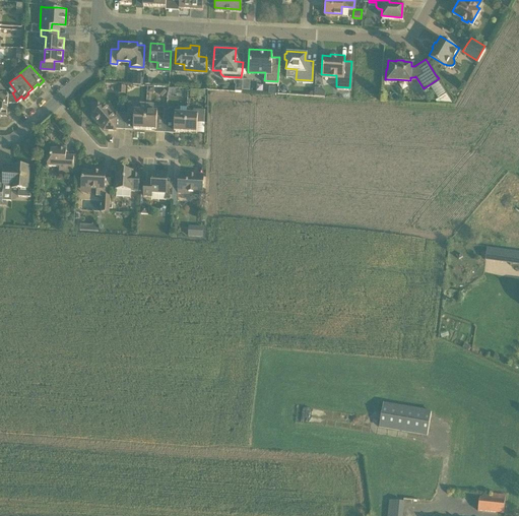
[(161,85),(157,90),(161,94),(166,89),(161,85)]
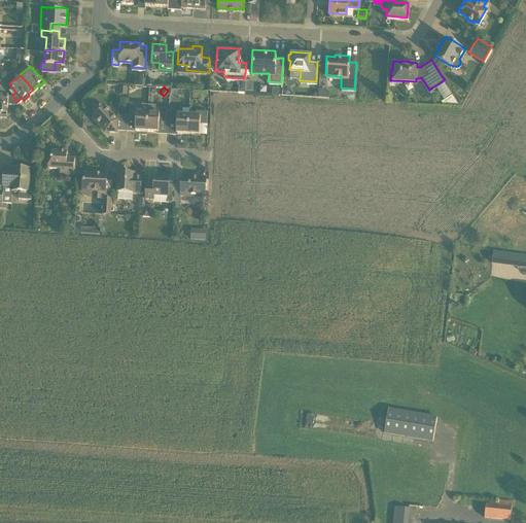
[(7,102),(16,102),(12,94),(0,92),(0,114),(6,115),(6,105),(7,105),(7,102)]
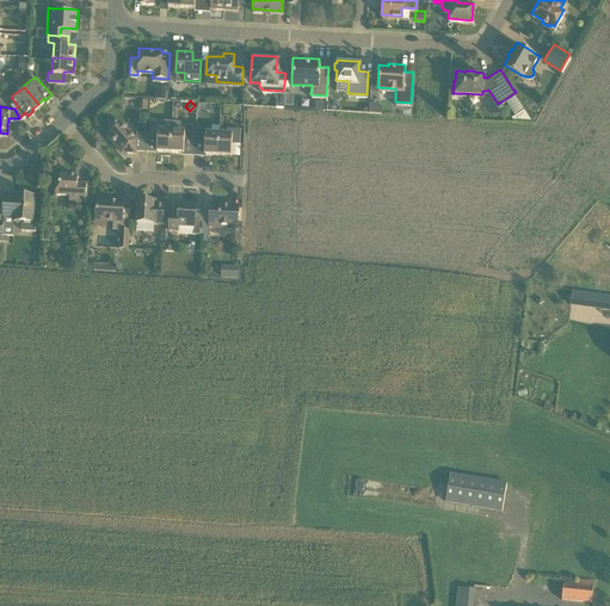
[(512,117),(530,118),(523,107),(511,115),(512,117)]
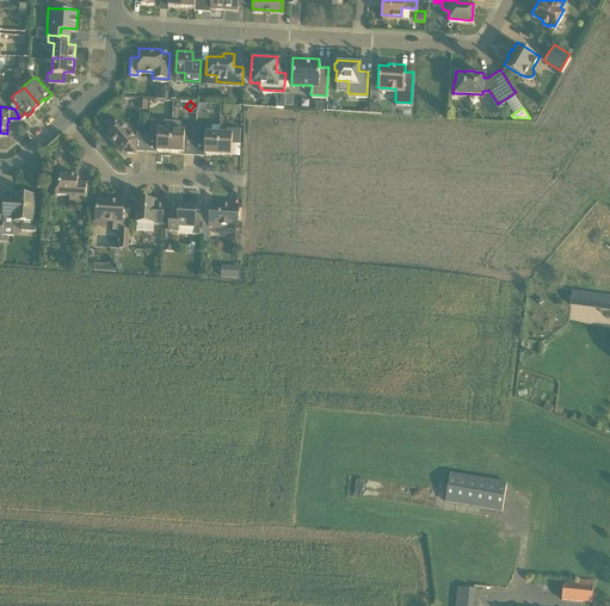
[(155,148),(170,149),(171,118),(162,118),(151,117),(151,121),(149,130),(149,136),(156,136),(155,148)]
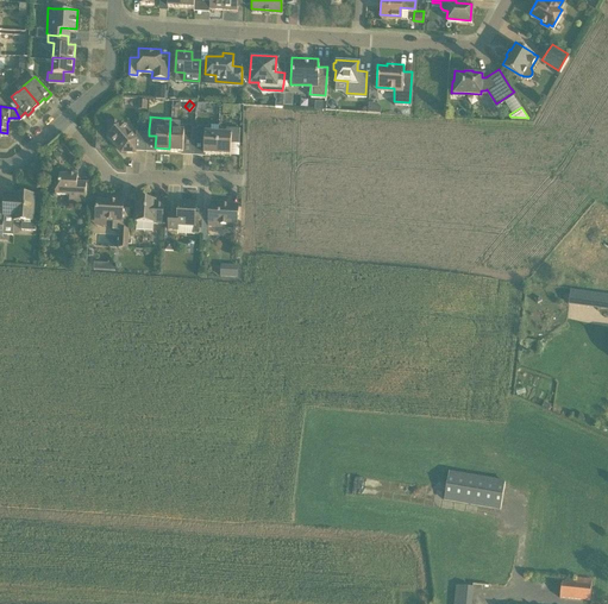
[(170,118),(169,149),(182,149),(182,138),(190,138),(192,123),(179,123),(179,118),(170,118)]
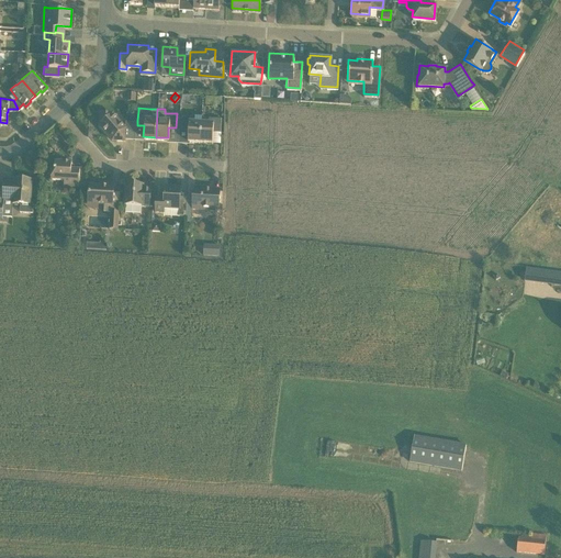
[(111,110),(99,110),(99,122),(111,137),(124,137),(124,123),(111,110)]
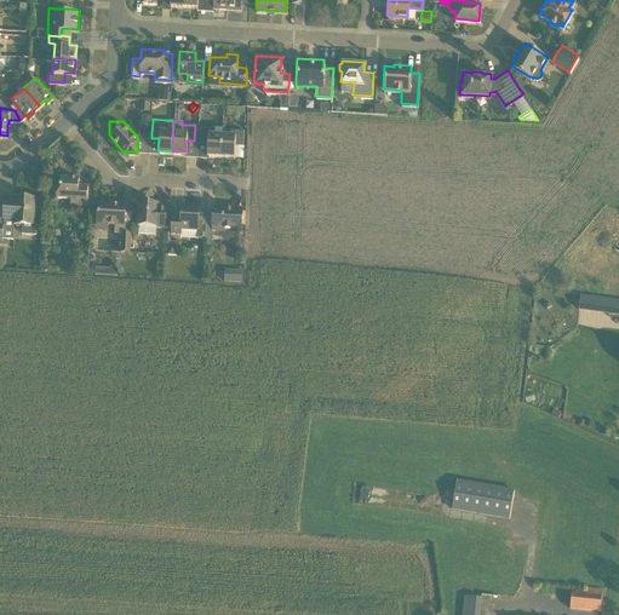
[(206,153),(208,154),(221,154),(222,133),(213,133),(213,126),(200,125),(200,128),(199,141),(207,142),(206,153)]
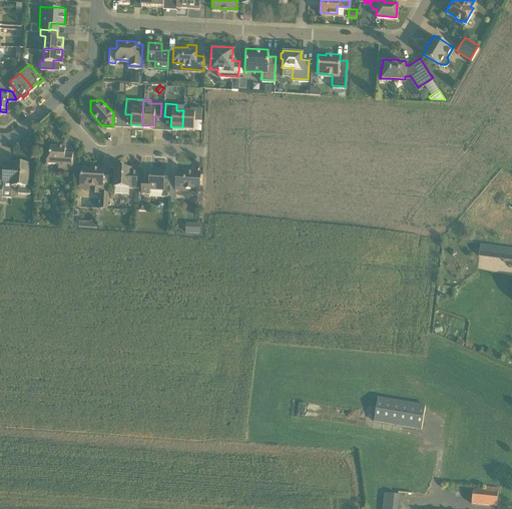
[(190,109),(183,109),(182,127),(193,128),(193,118),(200,118),(200,105),(190,105),(190,109)]
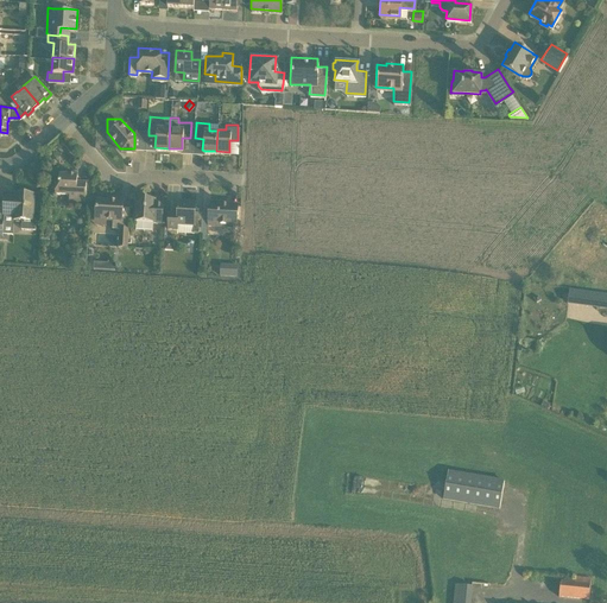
[(58,171),(58,181),(56,181),(55,191),(69,192),(68,198),(84,198),(86,179),(76,179),(76,172),(68,172),(68,171),(67,169),(63,169),(61,170),(61,171),(58,171)]
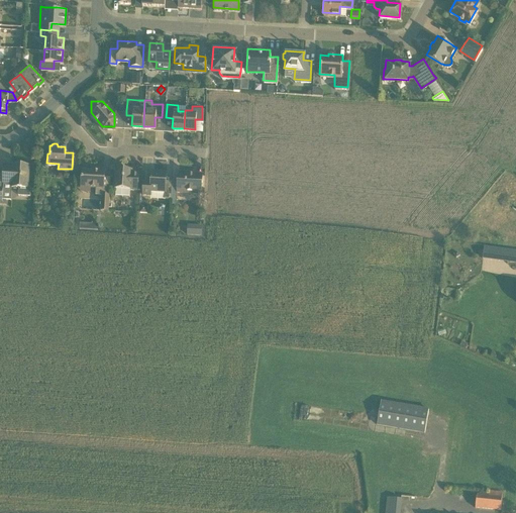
[(2,180),(1,183),(4,183),(11,184),(17,184),(17,193),(29,193),(29,185),(27,185),(28,166),(28,163),(12,162),(12,165),(3,164),(2,166),(2,171),(2,180)]
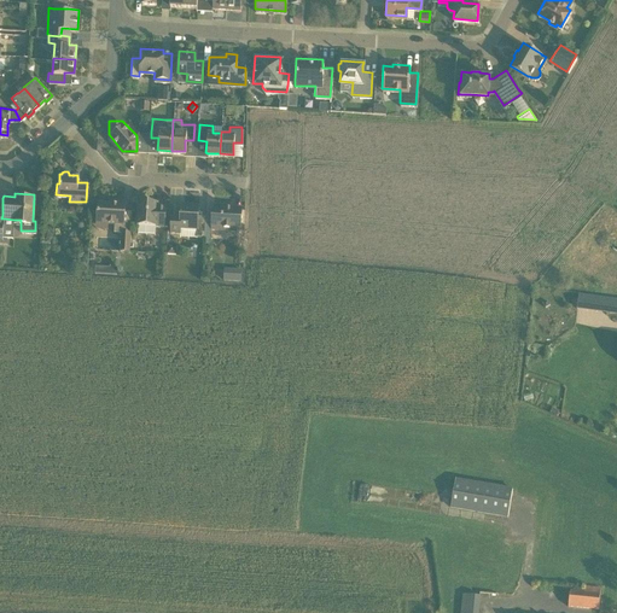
[(97,220),(108,220),(114,220),(114,228),(121,228),(120,247),(129,249),(131,221),(123,221),(124,209),(124,199),(122,198),(116,198),(115,200),(98,200),(97,220)]
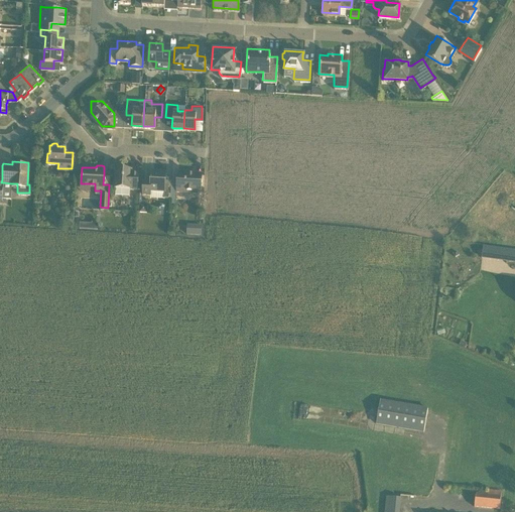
[(115,166),(114,184),(136,185),(137,170),(130,170),(130,167),(115,166)]
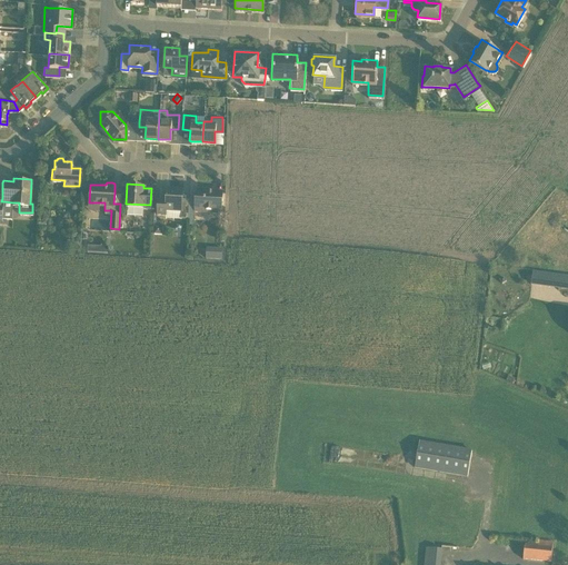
[(188,197),(181,197),(182,188),(166,187),(166,197),(158,197),(158,211),(165,212),(166,207),(181,208),(180,216),(187,216),(188,197)]
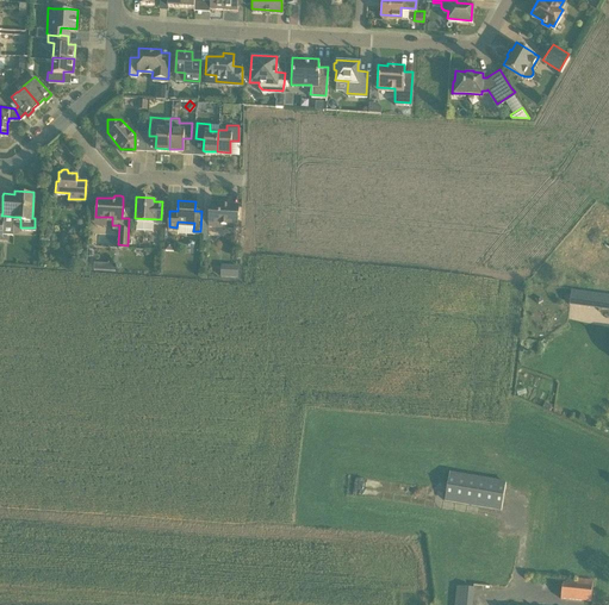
[(209,203),(207,224),(236,225),(238,203),(222,201),(222,204),(209,203)]
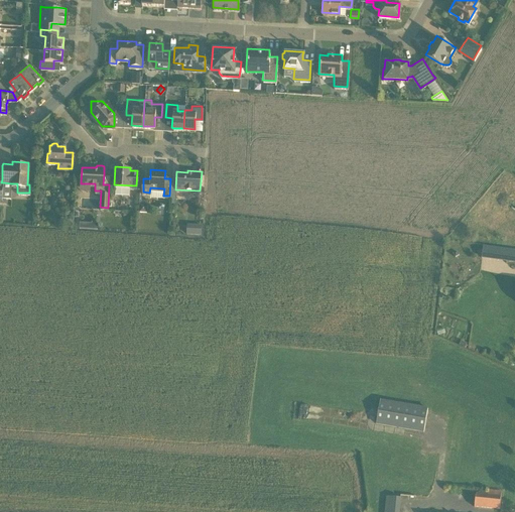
[(63,224),(66,224),(73,224),(73,217),(67,216),(65,216),(63,224)]
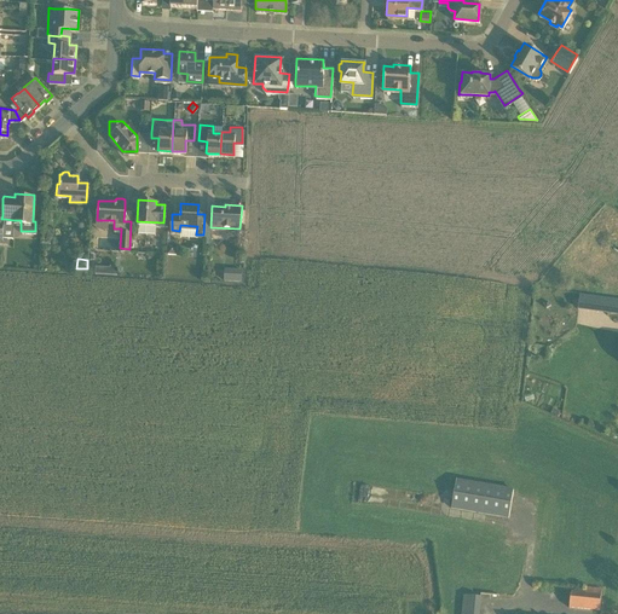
[(241,278),(241,266),(231,266),(231,278),(241,278)]
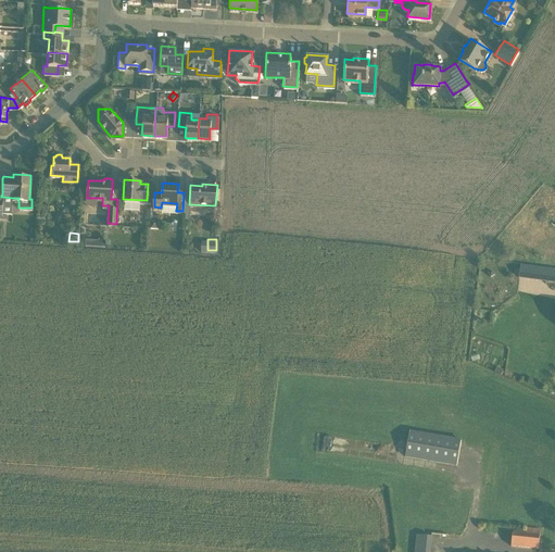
[(554,278),(554,265),(546,264),(544,278),(554,278)]
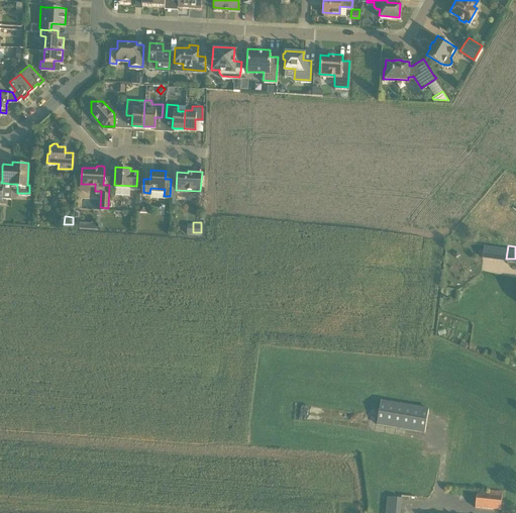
[(381,396),(376,422),(423,430),(428,405),(381,396)]
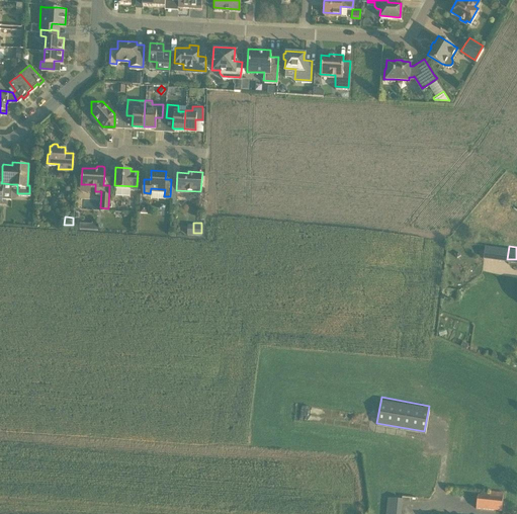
[(477,492),(476,506),(501,508),(503,490),(489,489),(489,494),(477,492)]
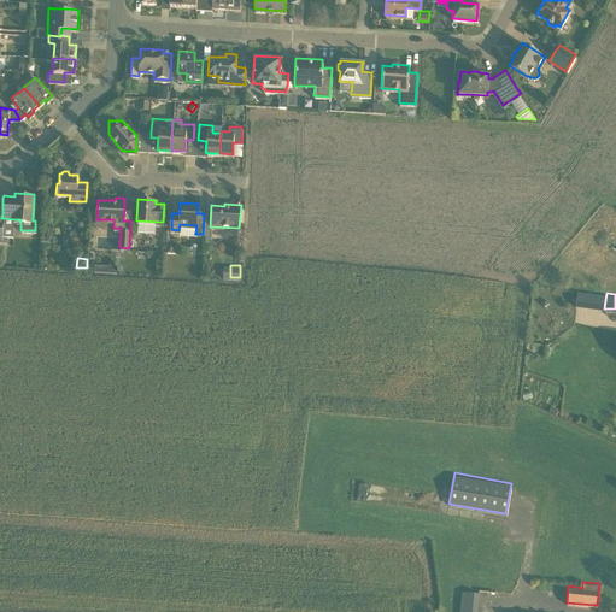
[(476,611),(479,590),(461,589),(458,611),(476,611)]
